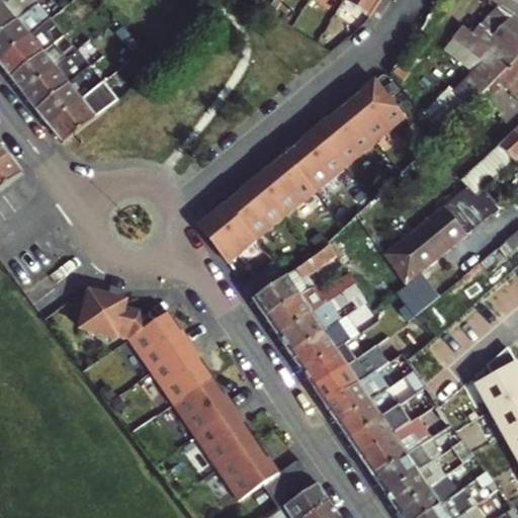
[(10,0),(4,5),(0,8),(0,34),(17,21),(37,4),(33,0),(10,0)]
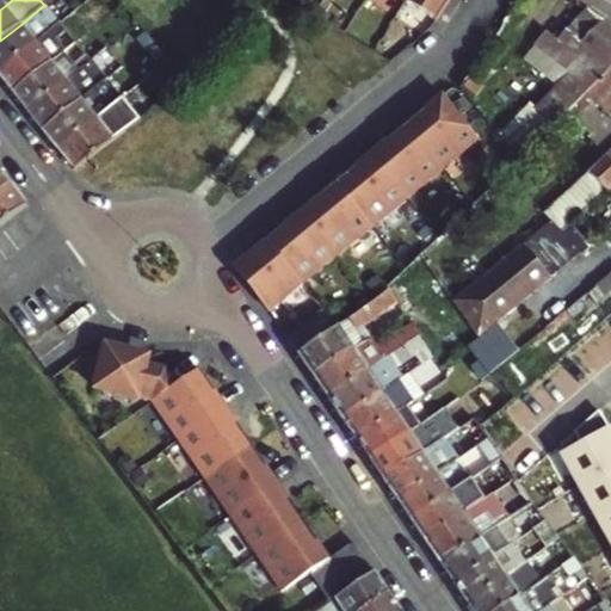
[(0,0),(0,10),(5,6),(12,0),(0,0)]
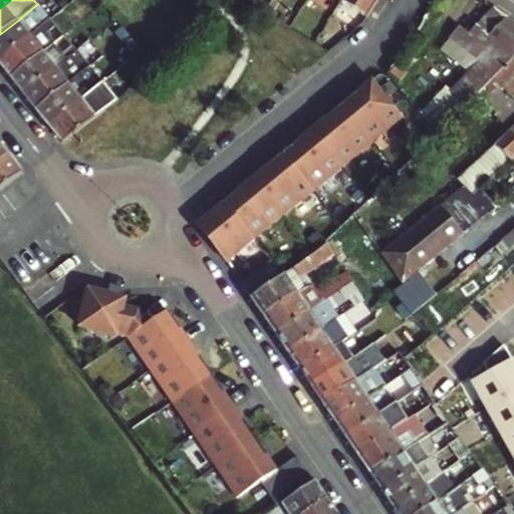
[(378,0),(342,0),(341,3),(366,19),(378,0)]
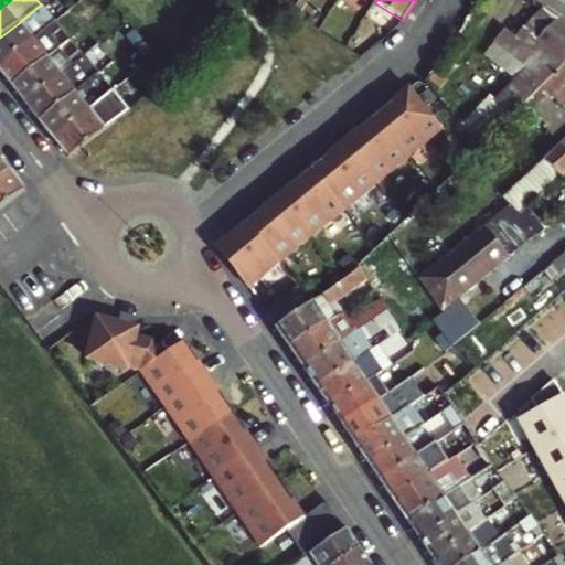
[(0,38),(0,65),(32,40),(46,29),(55,21),(41,4),(19,23),(0,38)]
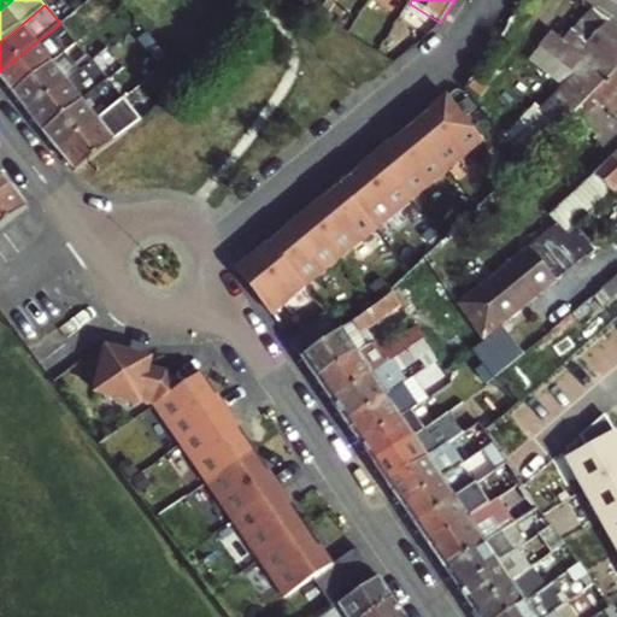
[(588,100),(597,92),(616,71),(616,25),(594,11),(566,41),(557,33),(547,43),(582,76),(547,111),(541,105),(507,139),(527,162),(576,112),(588,100)]
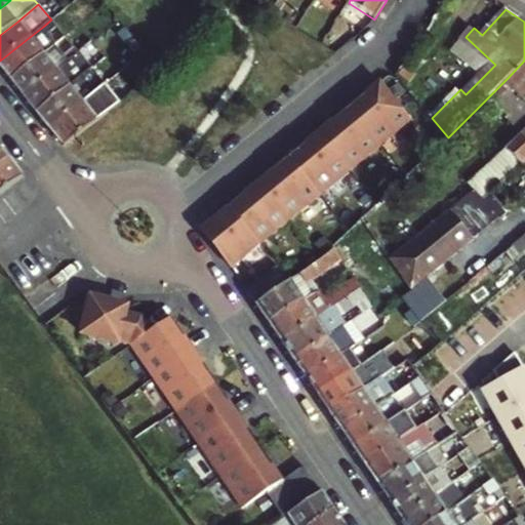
[(43,27),(30,37),(43,53),(56,42),(43,27)]
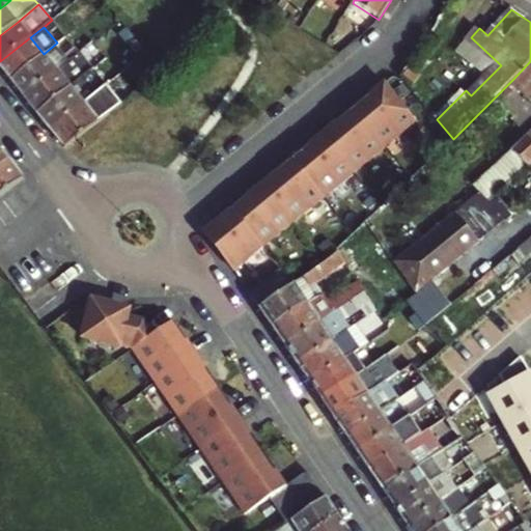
[(11,80),(24,95),(78,52),(65,36),(57,43),(44,54),(11,80)]
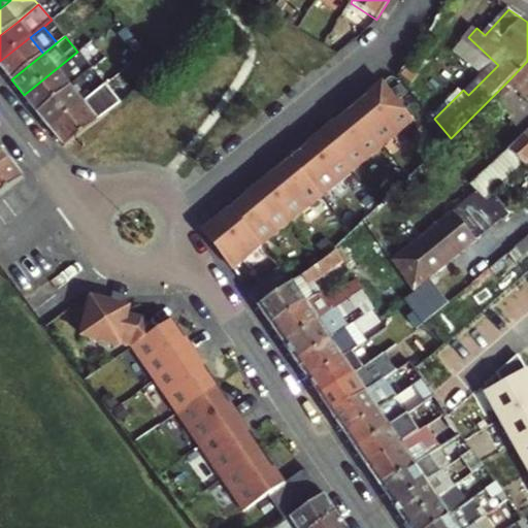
[(30,37),(0,61),(0,65),(11,79),(43,54),(30,37)]
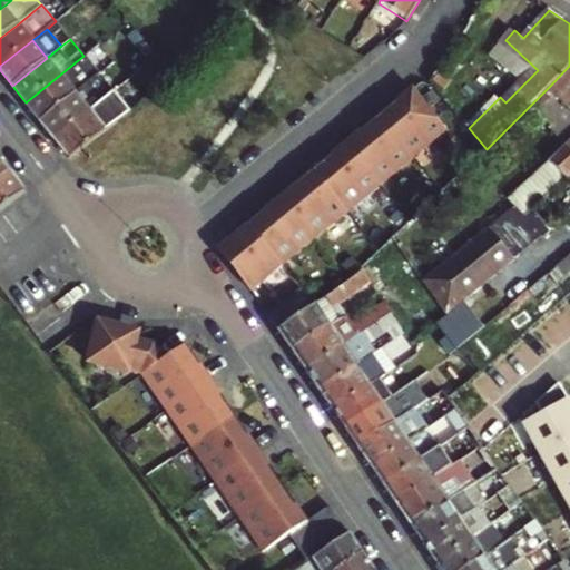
[(84,56),(26,102),(40,120),(98,74),(84,56)]
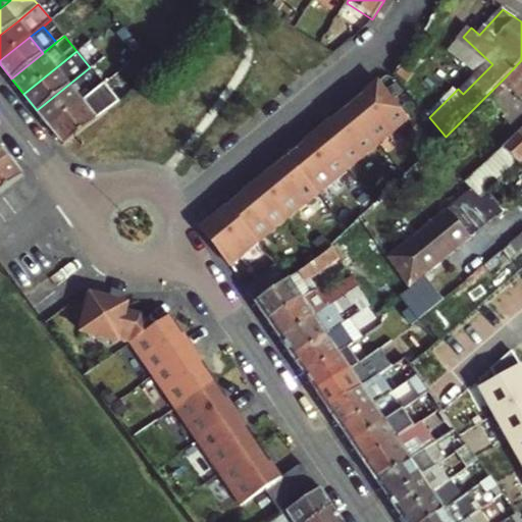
[(521,95),(521,60),(505,77),(510,83),(514,88),(521,95)]
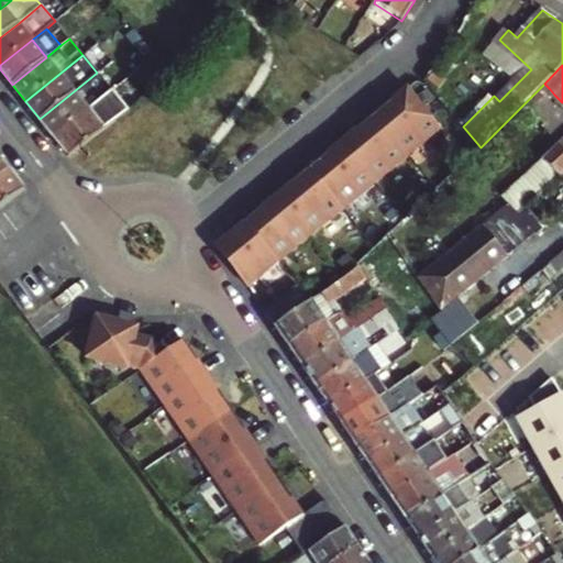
[(40,119),(54,136),(88,108),(98,100),(100,97),(110,89),(97,73),(40,119)]
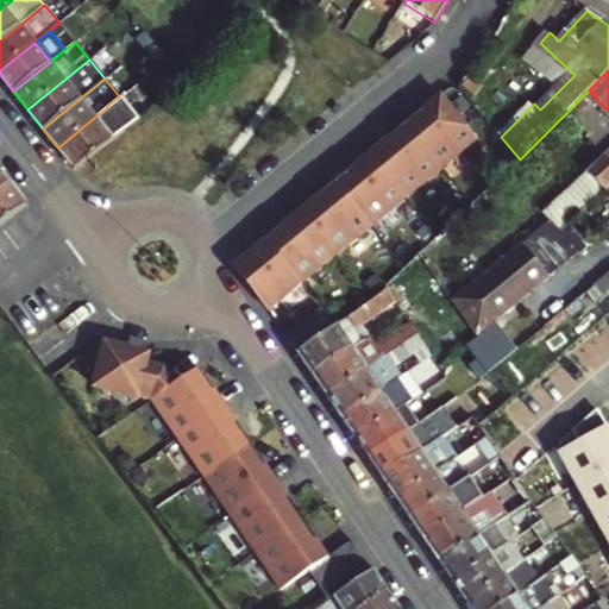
[(581,99),(569,111),(581,121),(600,102),(595,96),(589,90),(581,99)]
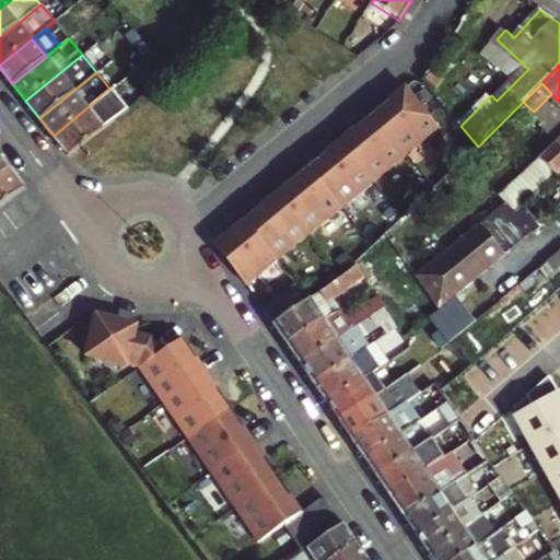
[(407,86),(374,114),(408,154),(441,127),(407,86)]
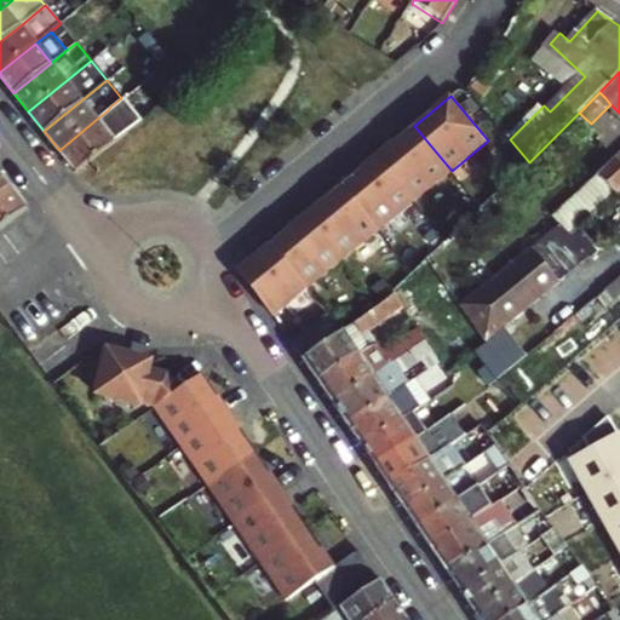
[(97,119),(59,150),(76,171),(139,120),(121,98),(110,107),(108,110),(97,119)]
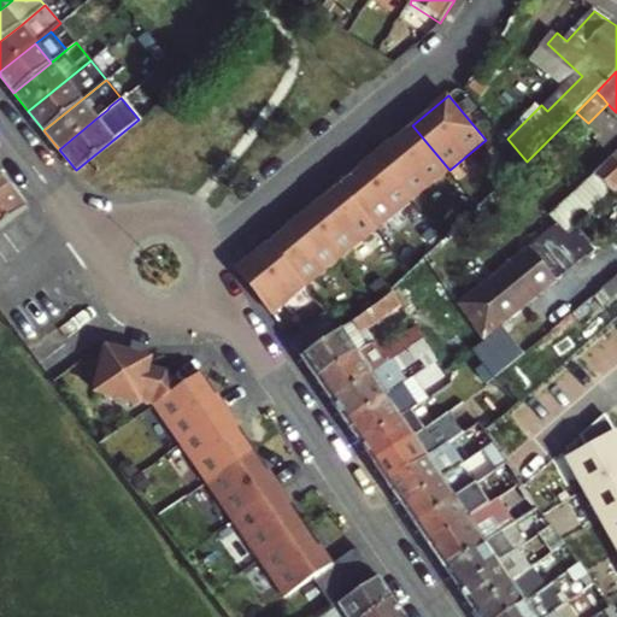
[(450,170),(412,125),(394,142),(377,156),(415,199),(450,170)]
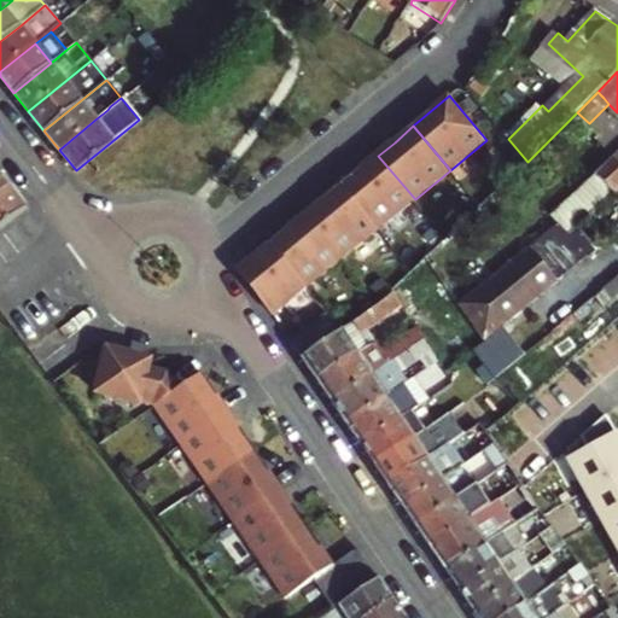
[(617,147),(590,176),(613,198),(617,193),(617,147)]
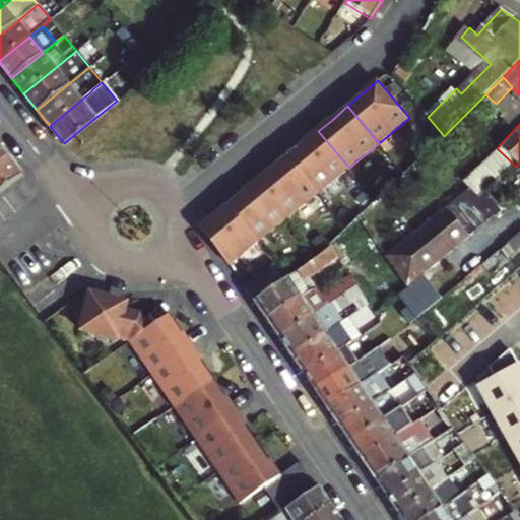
[(305,142),(287,155),(320,192),(349,168),(318,131),(305,142)]
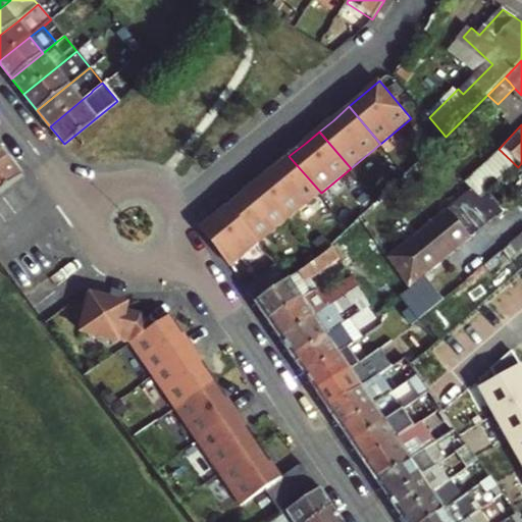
[(481,197),(488,191),(518,167),(499,149),(466,181),(481,197)]
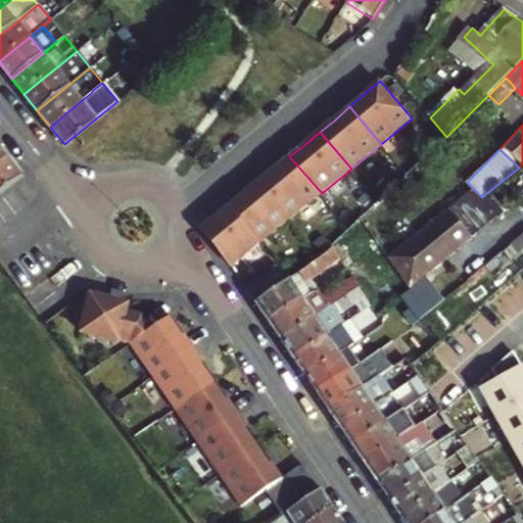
[(322,193),(289,156),(273,171),(259,182),(291,218),(322,193)]
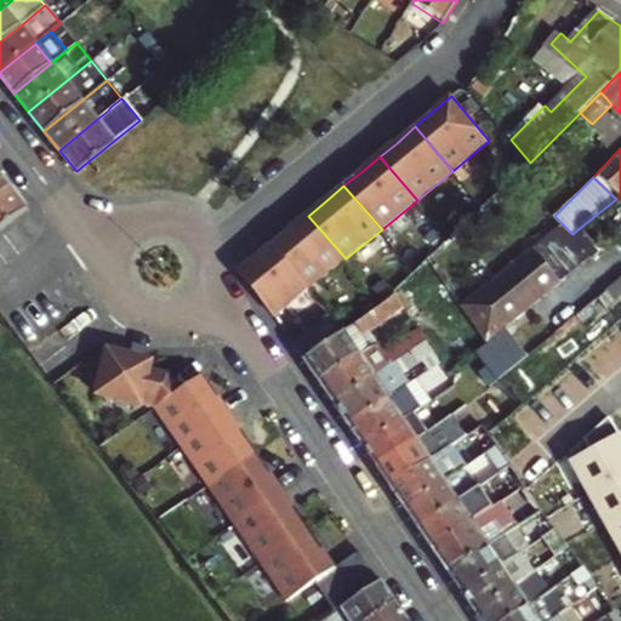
[(27,210),(10,188),(0,194),(0,231),(18,217),(27,210)]
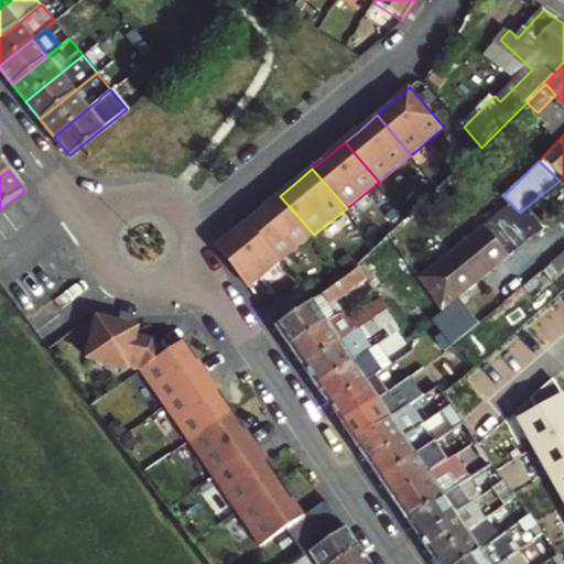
[(264,208),(246,223),(282,262),(314,235),(280,196),(264,208)]
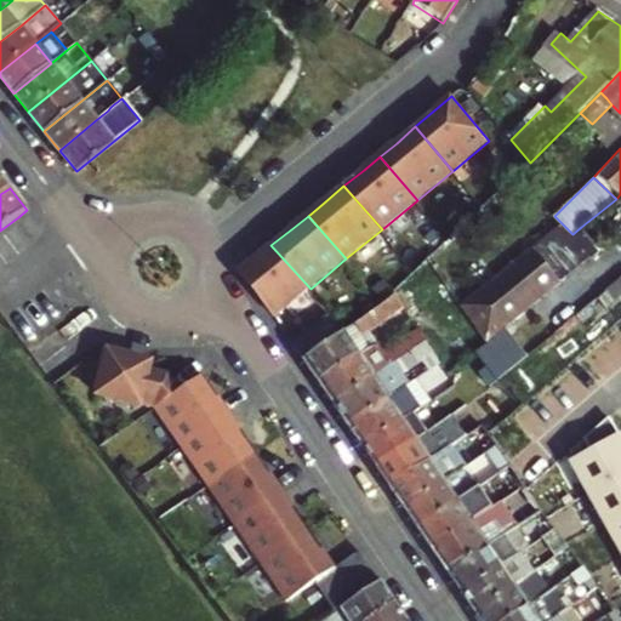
[(591,262),(602,252),(581,227),(573,234),(571,237),(591,262)]
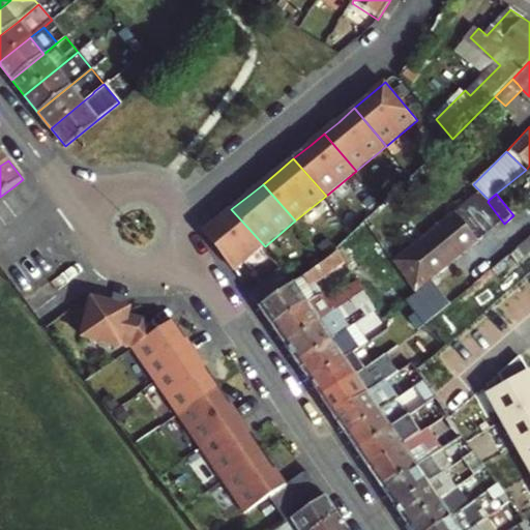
[(265,246),(231,209),(210,227),(213,233),(227,256),(237,269),(265,246)]
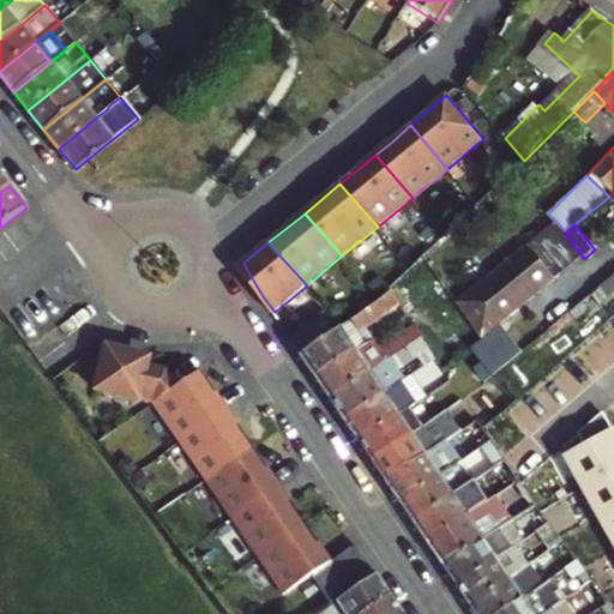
[(482,341),(499,327),(554,283),(528,251),(458,305),(482,341)]
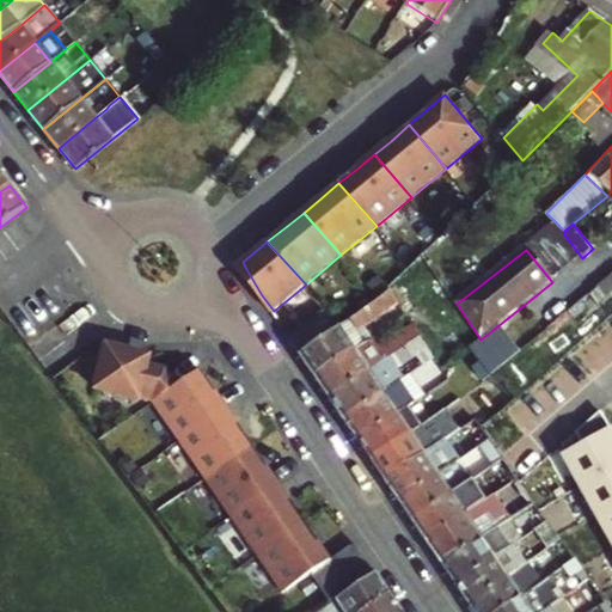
[(262,295),(243,262),(236,267),(273,312),(274,311),(262,295)]
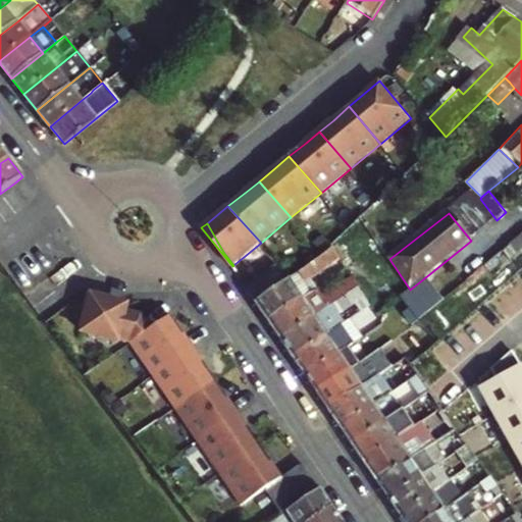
[(257,303),(270,322),(315,292),(307,280),(341,259),(333,249),(292,278),(258,302),(257,303)]
